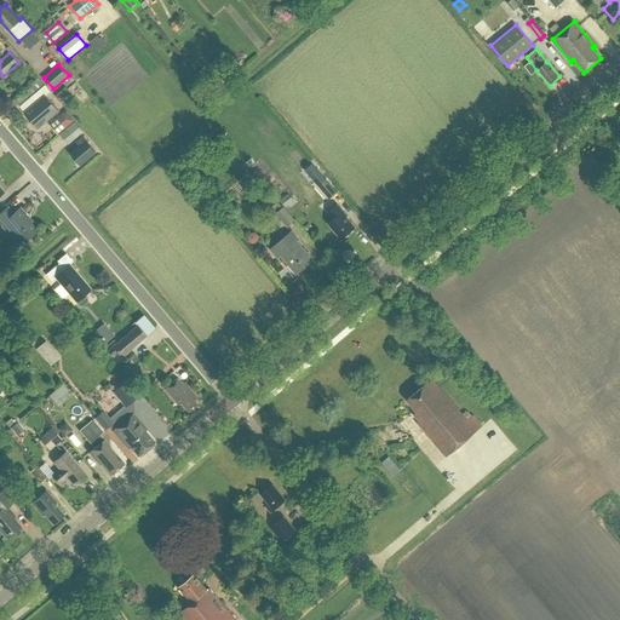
[(46,95),(50,91),(45,85),(33,95),(39,101),(24,113),(38,128),(59,110),(46,95)]
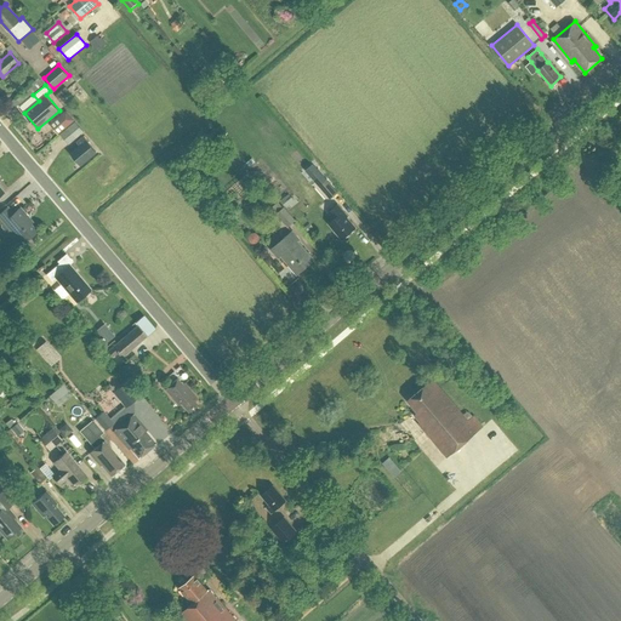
[(69,86),(63,93),(77,104),(85,93),(79,89),(75,92),(69,86)]
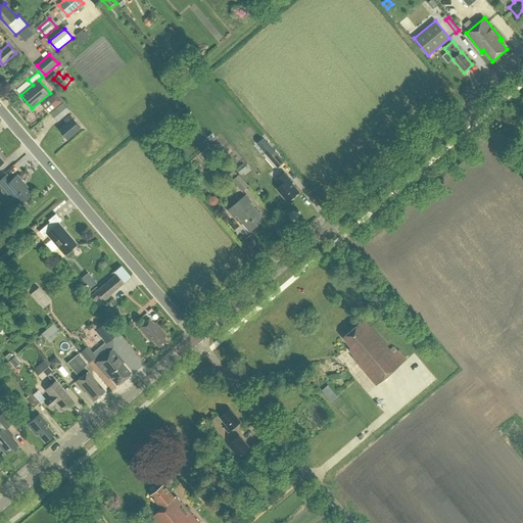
[(49,99),(56,107),(62,101),(56,93),(49,99)]
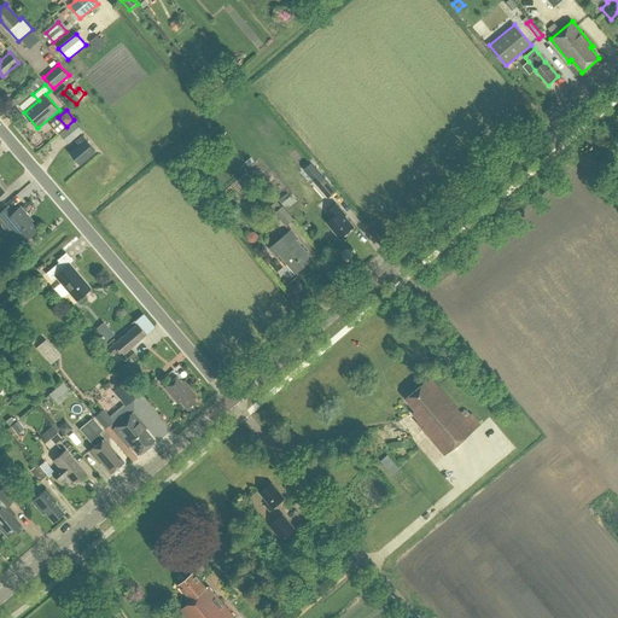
[(83,130),(74,120),(66,127),(59,133),(69,143),(83,130)]
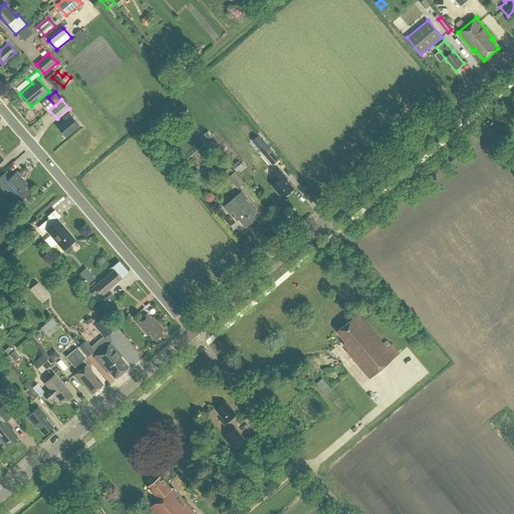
[(69,112),(63,117),(66,120),(58,126),(66,137),(79,125),(69,112)]
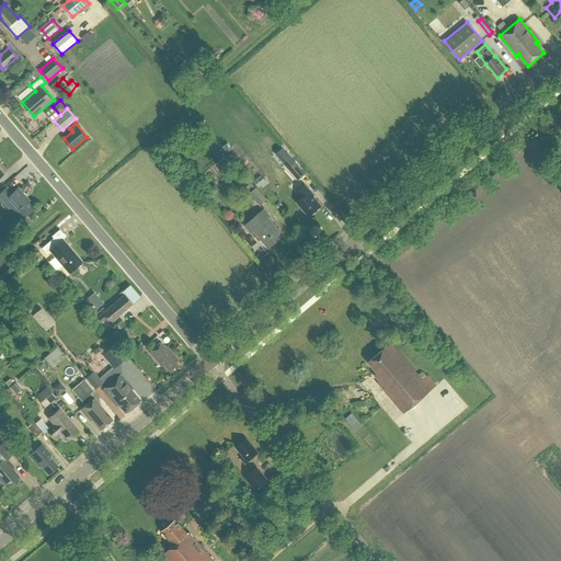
[(304,172),(295,160),(286,167),(296,179),(304,172)]
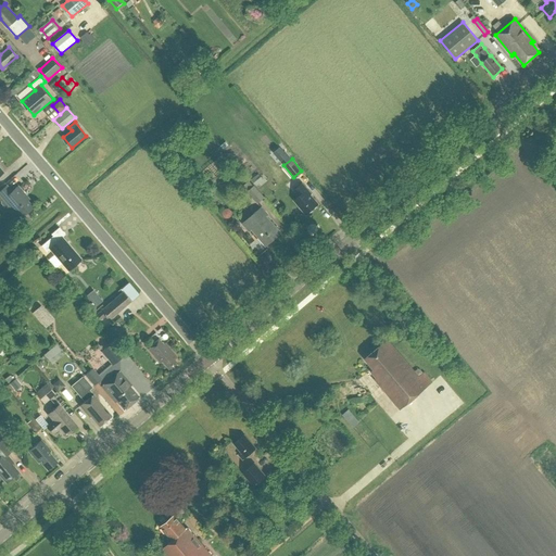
[(257,173),(250,179),(254,184),(255,185),(263,178),(257,173)]
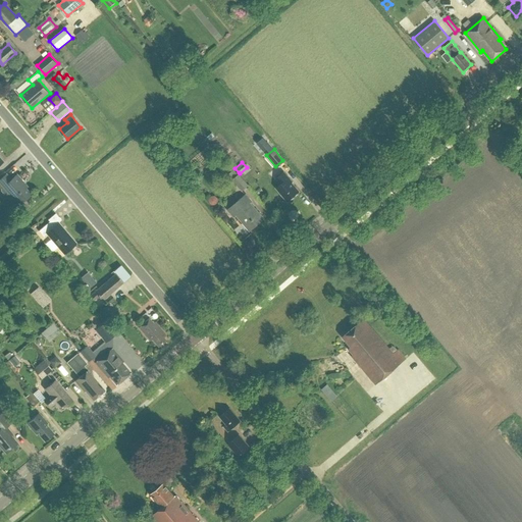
[(283,171),(275,178),(279,183),(275,186),(286,200),(299,190),(283,171)]
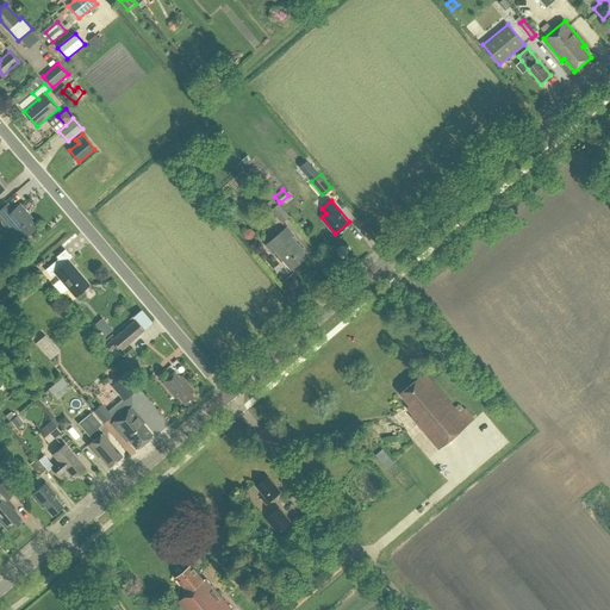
[(271,209),(282,223),(290,216),(280,203),(279,201),(271,209)]
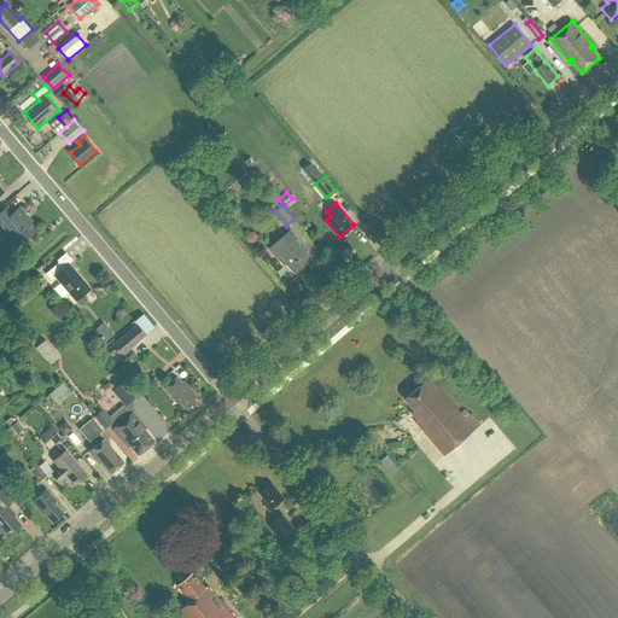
[(7,207),(0,211),(0,223),(6,231),(10,228),(21,242),(35,229),(29,222),(31,221),(19,207),(12,213),(7,207)]
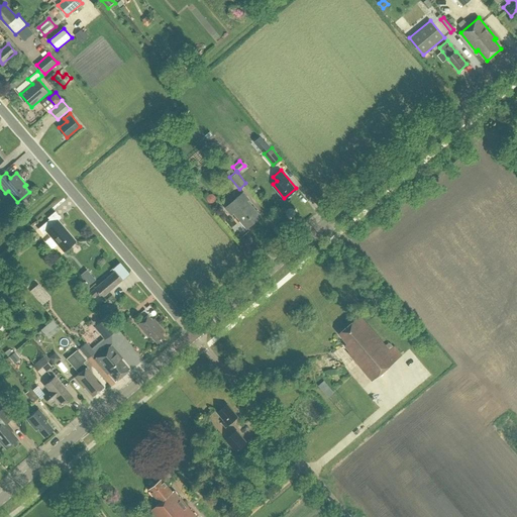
[(234,211),(247,226),(261,216),(247,200),(248,199),(242,192),(226,206),(232,213),(234,211)]
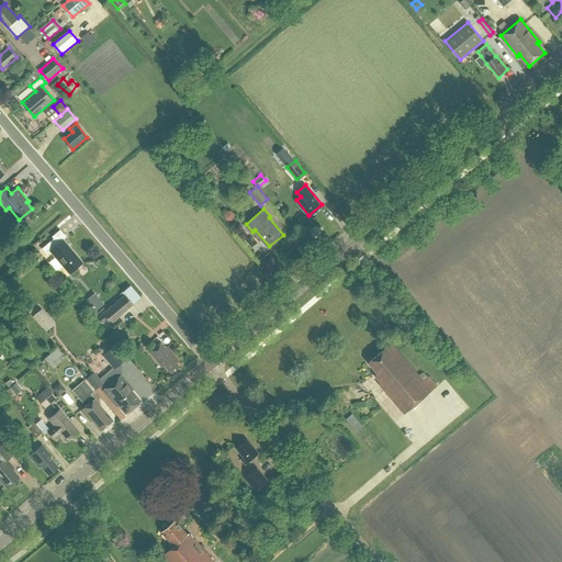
[(64,239),(58,244),(54,238),(42,248),(47,255),(48,254),(47,253),(51,251),(69,273),(82,261),(76,255),(64,239)]
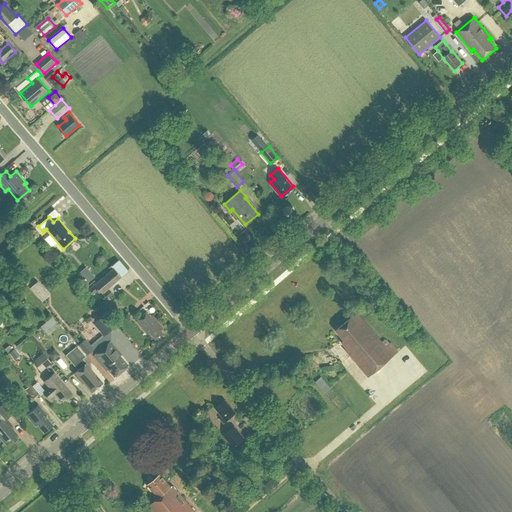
[(77,270),(83,281),(90,277),(84,266),(77,270)]
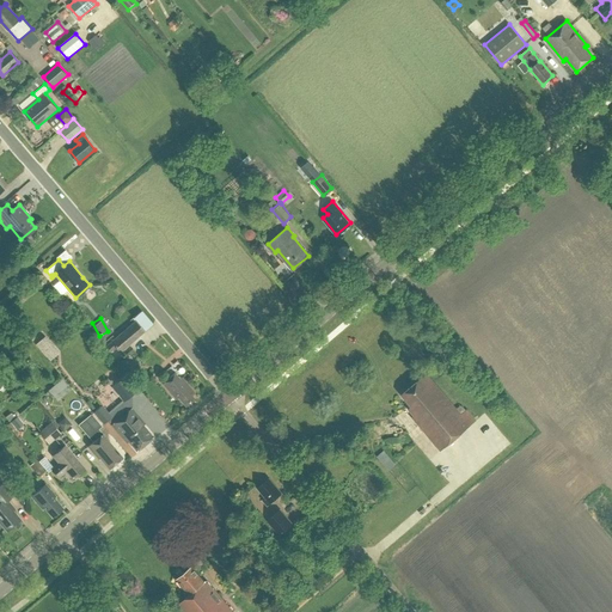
[(105,347),(110,352),(116,347),(120,352),(144,332),(134,322),(105,347)]
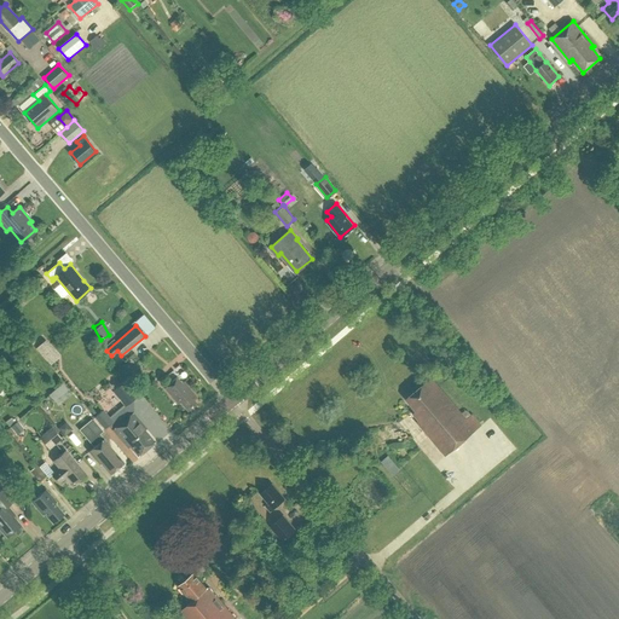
[(35,348),(48,365),(61,356),(46,339),(35,348)]
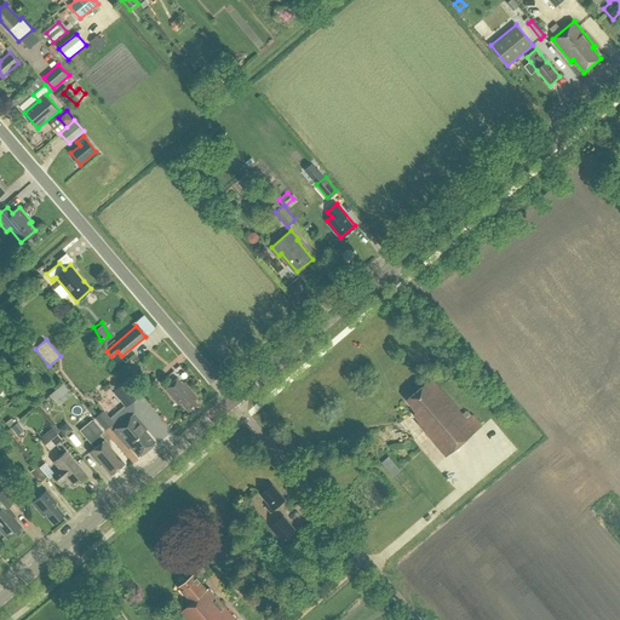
[(407,400),(417,412),(413,414),(419,422),(418,423),(446,457),(476,431),(432,378),(407,400)]
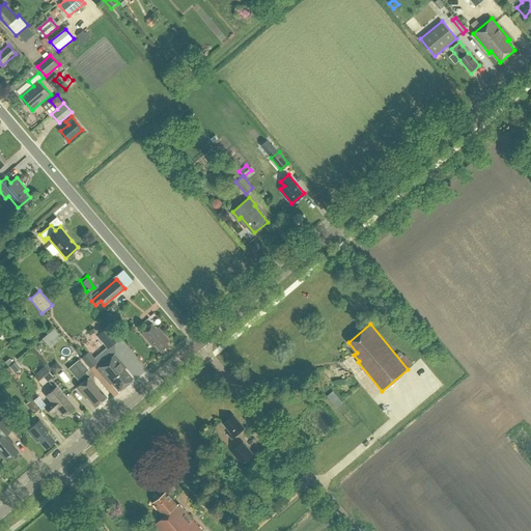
[(155,345),(161,353),(168,346),(166,343),(168,341),(158,328),(156,329),(151,325),(140,334),(152,347),(155,345)]
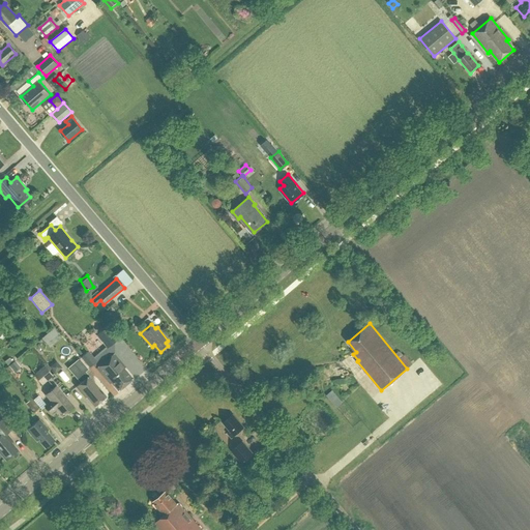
[(94,334),(106,348),(116,339),(106,325),(94,334)]
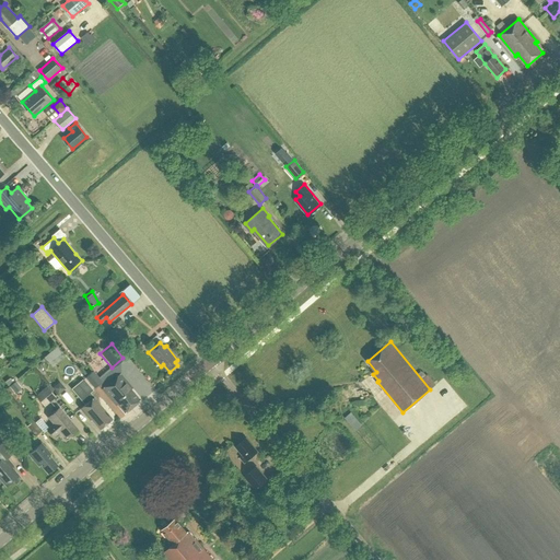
[(47,354),(55,365),(68,357),(61,346),(47,354)]
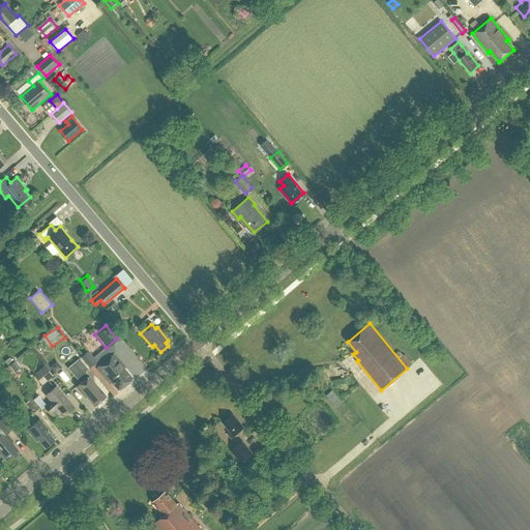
[(111,382),(118,390),(125,384),(100,356),(95,360),(88,351),(81,357),(90,367),(93,364),(110,383),(111,382)]
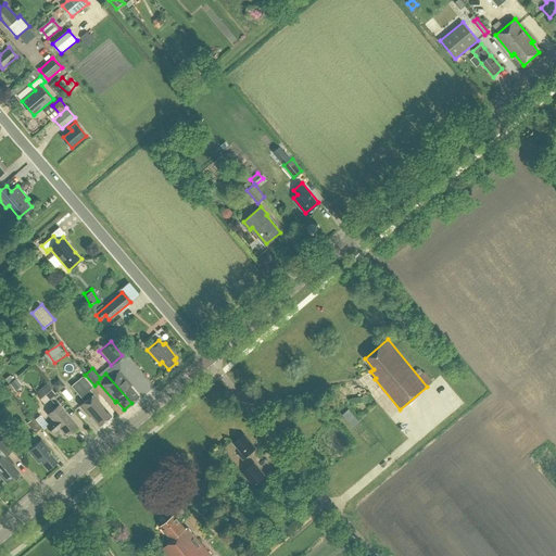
[(105,374),(131,403),(138,397),(129,387),(131,384),(119,370),(115,374),(111,369),(105,374)]
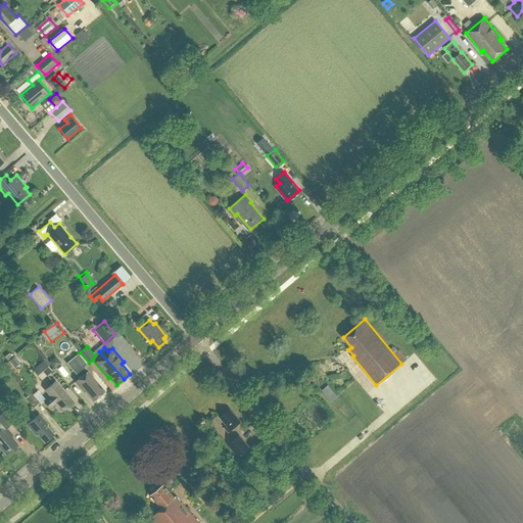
[(85,391),(93,400),(104,390),(84,367),(86,364),(78,353),(74,348),(65,355),(69,361),(66,363),(79,377),(75,381),(84,392),(85,391)]
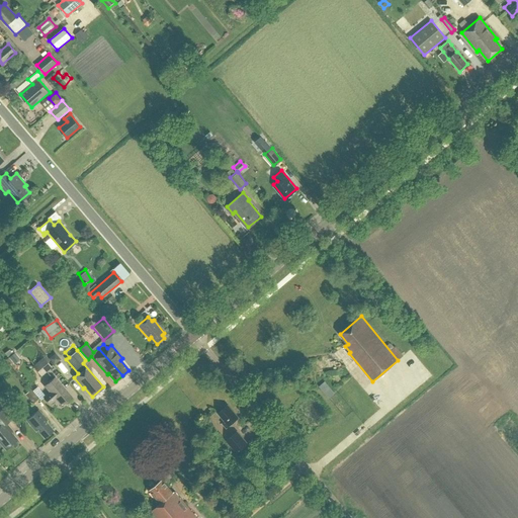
[(19,360),(14,353),(8,358),(8,359),(6,360),(9,364),(11,362),(13,364),(19,360)]
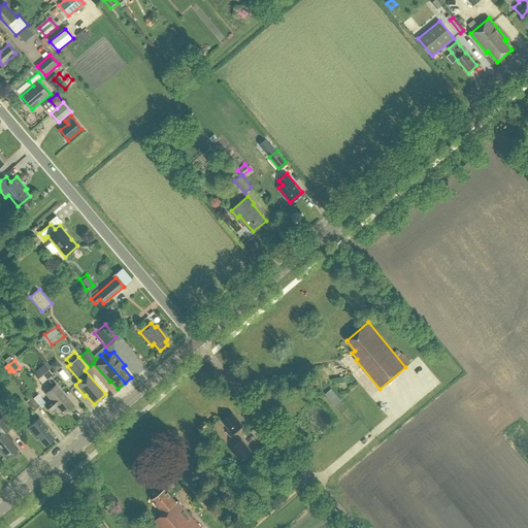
[(52,374),(43,364),(33,373),(41,384),(52,374)]
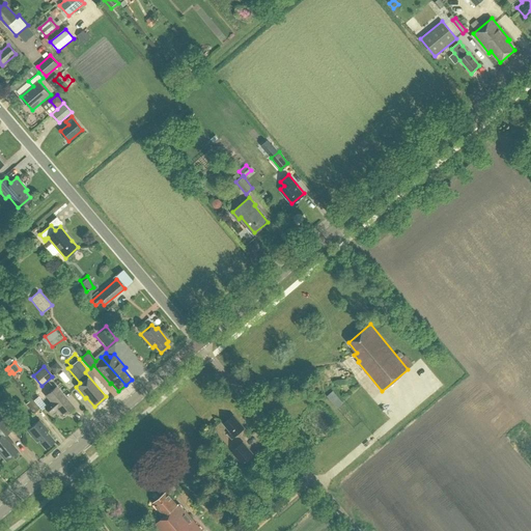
[(57,409),(62,415),(73,407),(56,387),(46,395),(51,401),(45,408),(51,414),(57,409)]
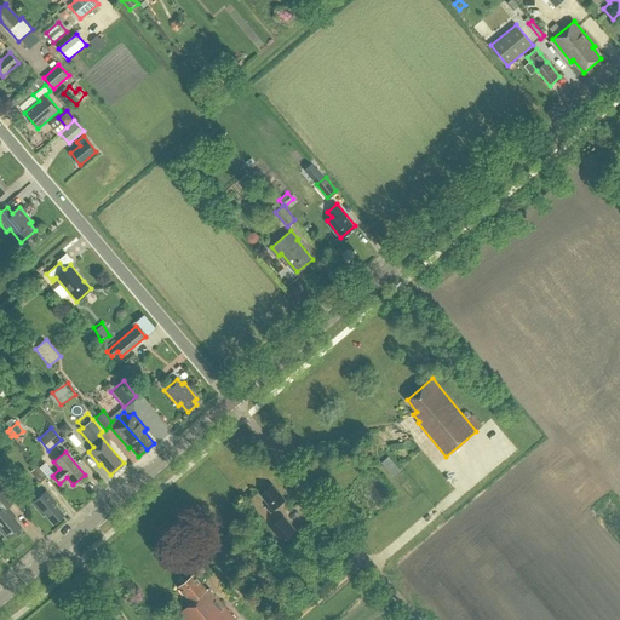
[(401,471),(389,457),(382,463),(394,477),(401,471)]
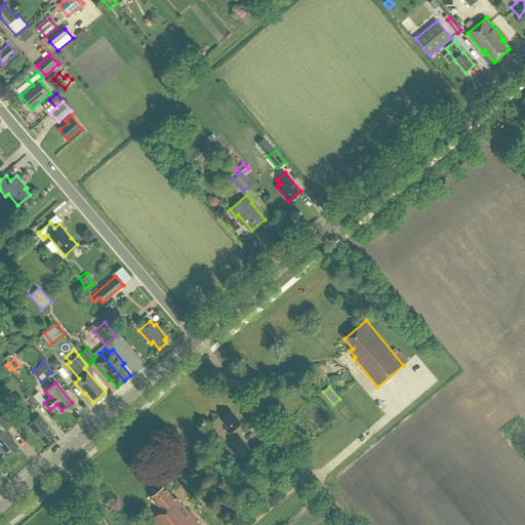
[(25,400),(33,409),(38,404),(30,395),(25,400)]
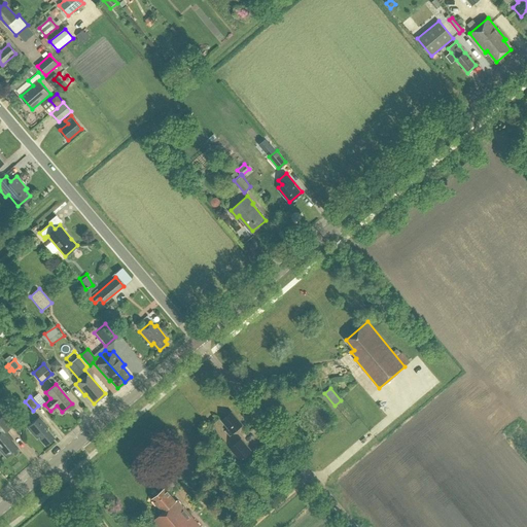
[(232,412),(221,420),(229,428),(226,430),(231,435),(243,425),(232,412)]
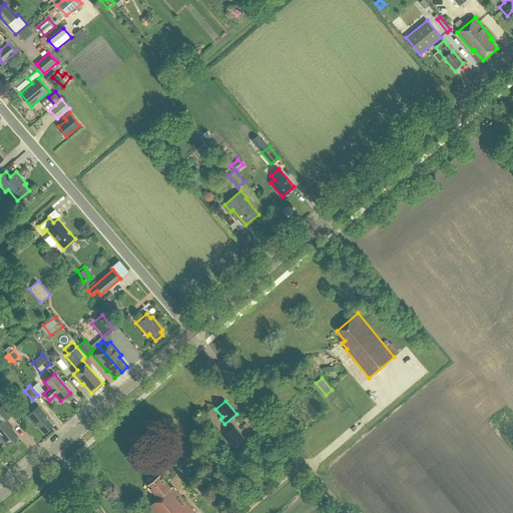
[(2,404),(0,406),(0,438),(5,445),(17,435),(8,424),(9,423),(6,419),(11,415),(2,404)]
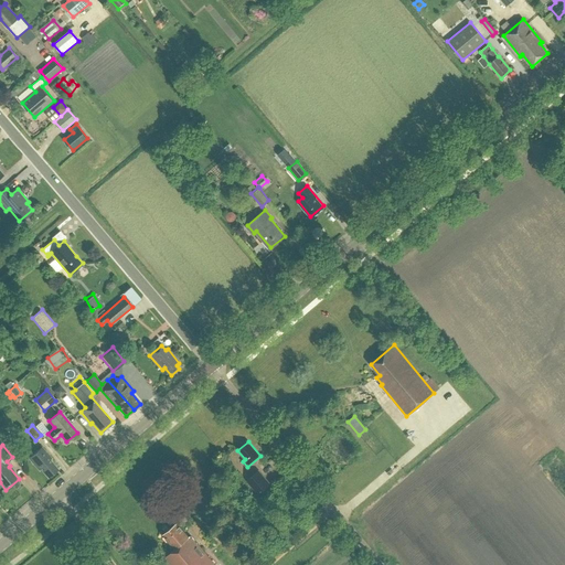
[(51,458),(41,447),(28,458),(39,470),(40,469),(48,477),(57,469),(50,459),(51,458)]
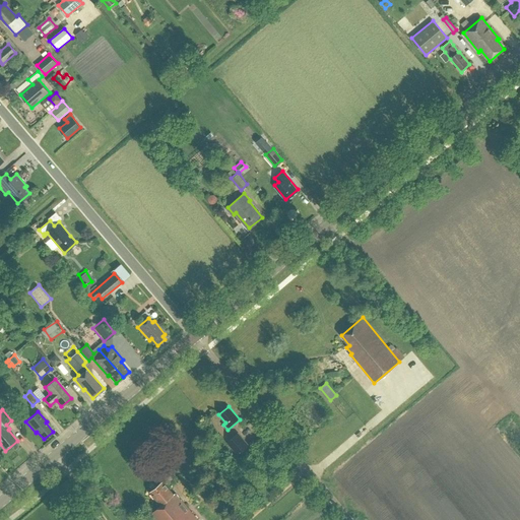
[(249,446),(238,433),(226,443),(237,456),(249,446)]
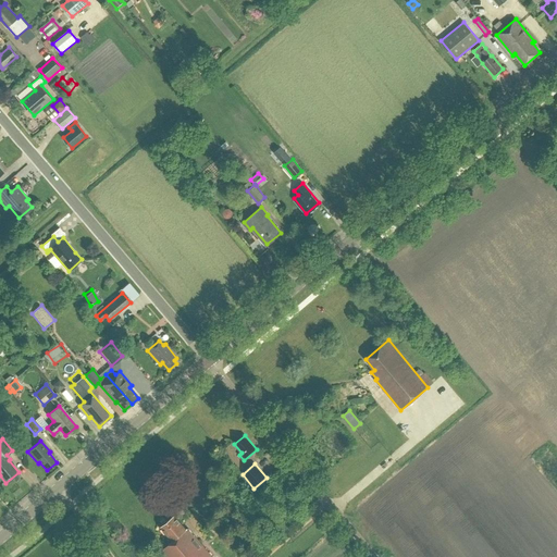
[(161,528),(173,541),(160,551),(165,556),(212,556),(188,528),(186,530),(175,516),(161,528)]
